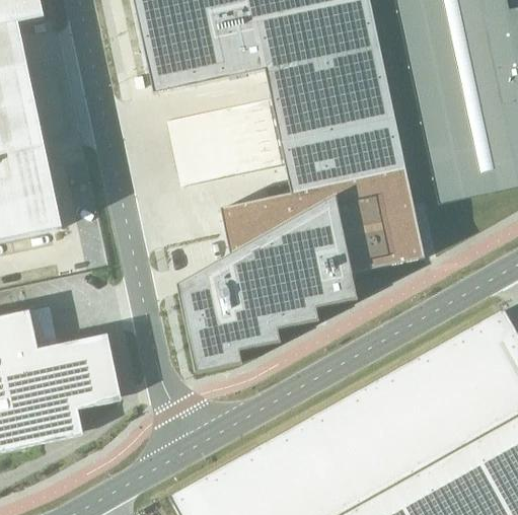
[(0,0),(0,240),(63,227),(62,223),(60,223),(25,60),(24,60),(16,23),(45,17),(42,0),(0,0)]
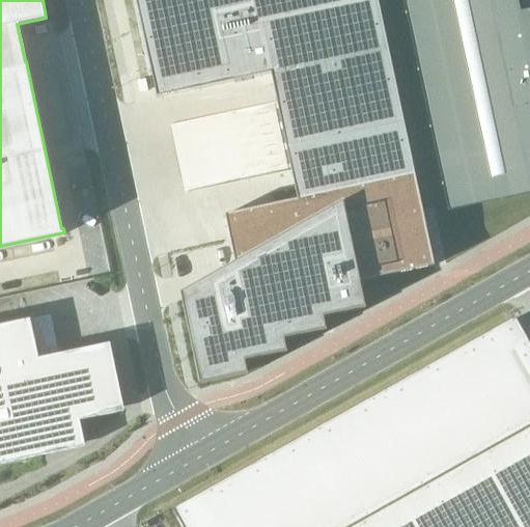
[(137,0),(158,94),(272,71),(299,196),(226,212),(235,259),(182,290),(200,382),(248,371),(246,358),(287,350),(285,336),(327,328),(325,314),(366,305),(361,278),(435,262),(379,0),(137,0)]
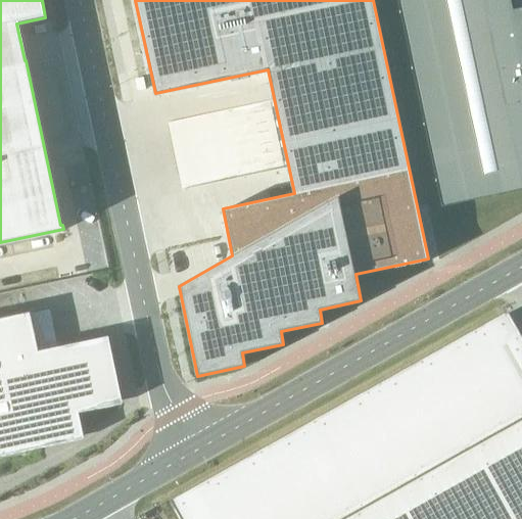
[(398,0),(442,205),(446,204),(446,202),(521,185),(521,5),(513,8),(511,0),(398,0)]
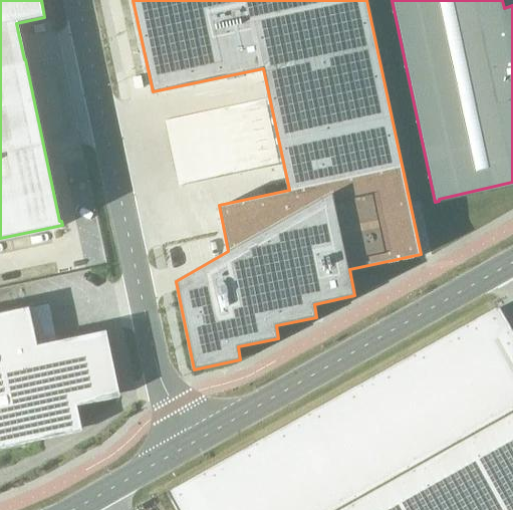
[(171,268),(179,265),(181,270),(214,258),(208,241),(166,255),(171,268)]
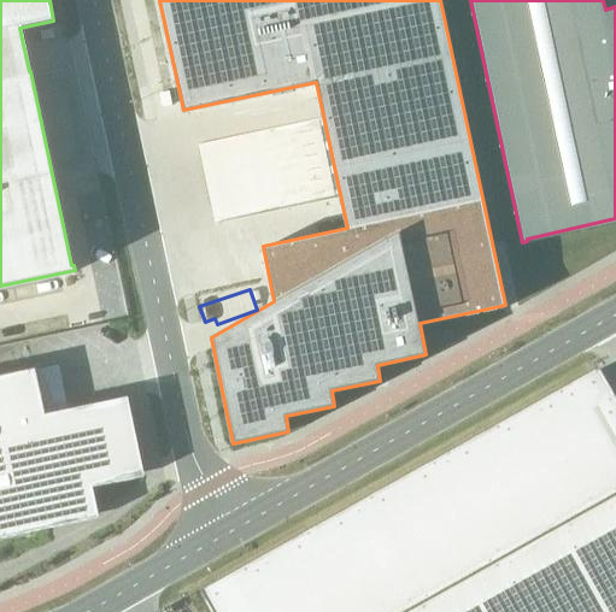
[(36,366),(0,374),(0,535),(100,515),(94,484),(146,474),(129,395),(46,413),(36,366)]
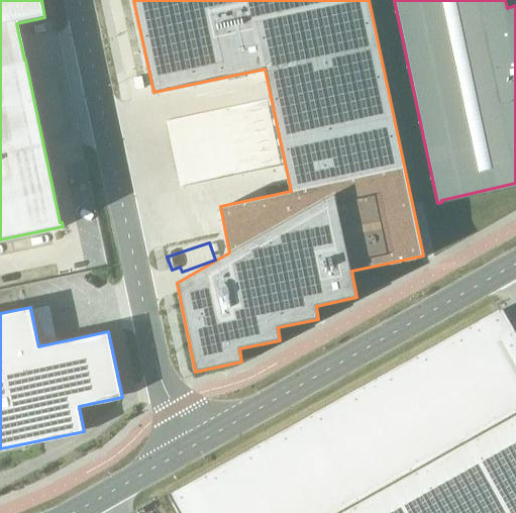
[(515,333),(501,307),(169,494),(179,512),(515,512),(515,333)]
